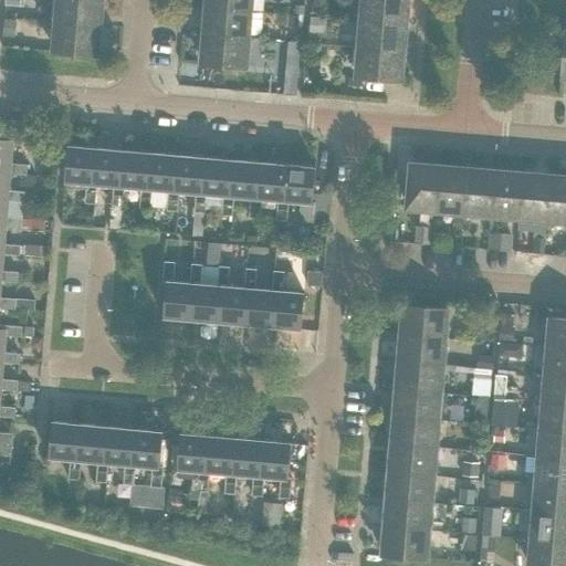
[(56,0),(55,20),(97,23),(100,0),(56,0)]
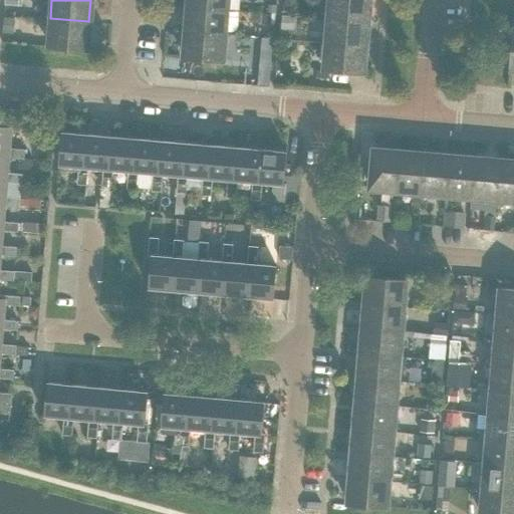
[(367,21),(368,0),(330,0),(329,18),(367,21)]
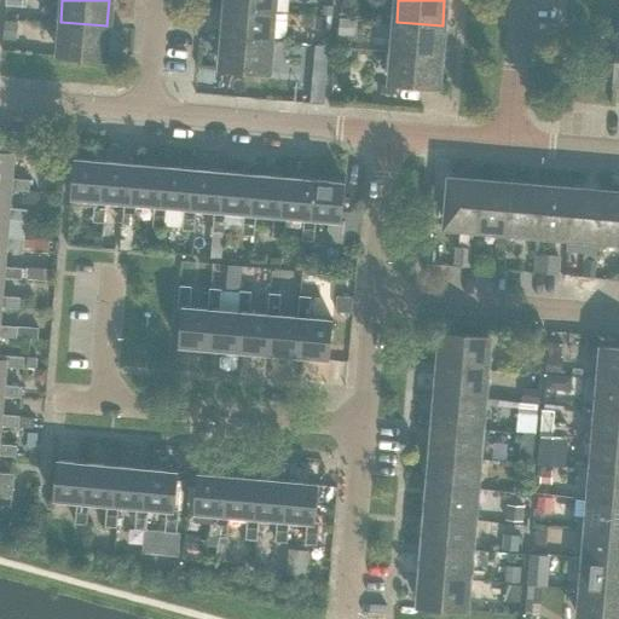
[(323,5),(322,15),(333,16),(333,5),(323,5)]
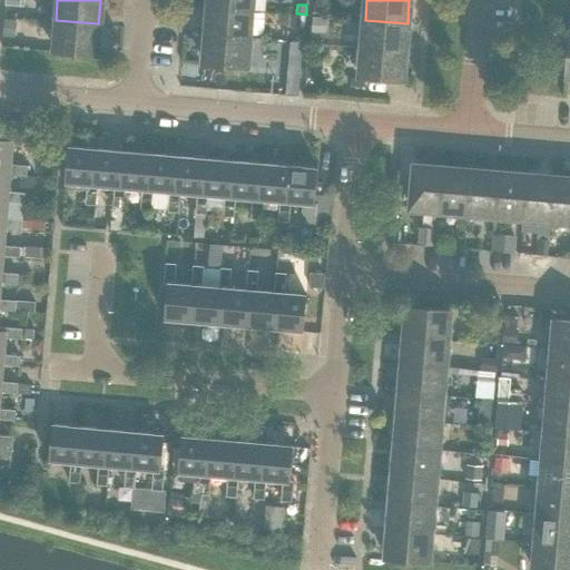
[(251,37),(253,9),(210,6),(208,33),(251,37)]
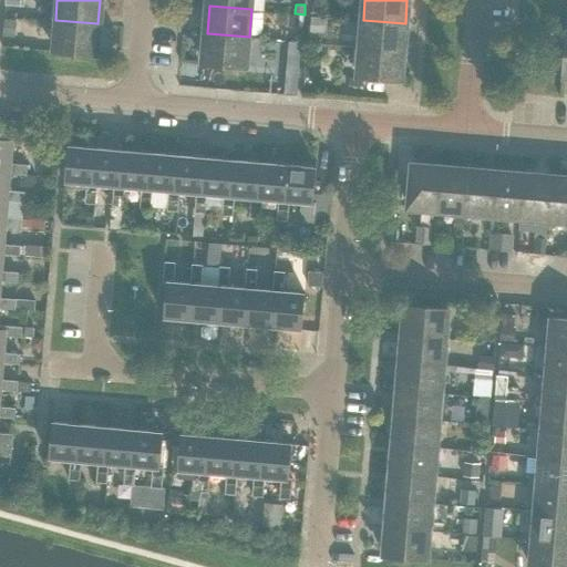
[(288,26),(288,27),(298,28),(298,27),(302,27),(303,14),(289,13),(288,21),(288,26)]
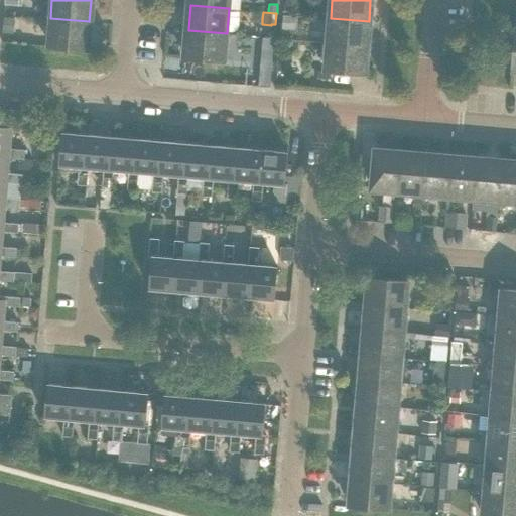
[(283,14),(281,28),(294,30),(296,16),(283,14)]
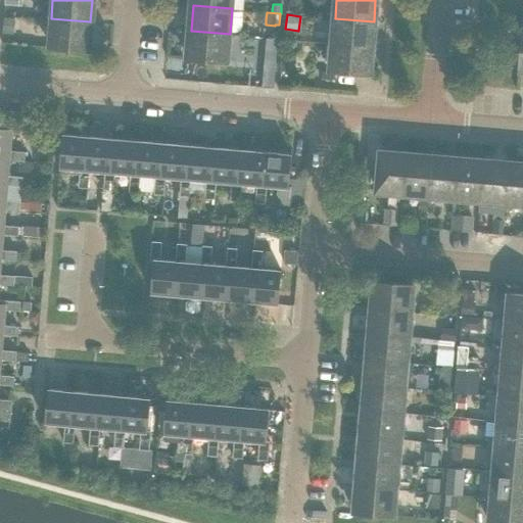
[(13,34),(14,17),(3,16),(1,33),(13,34)]
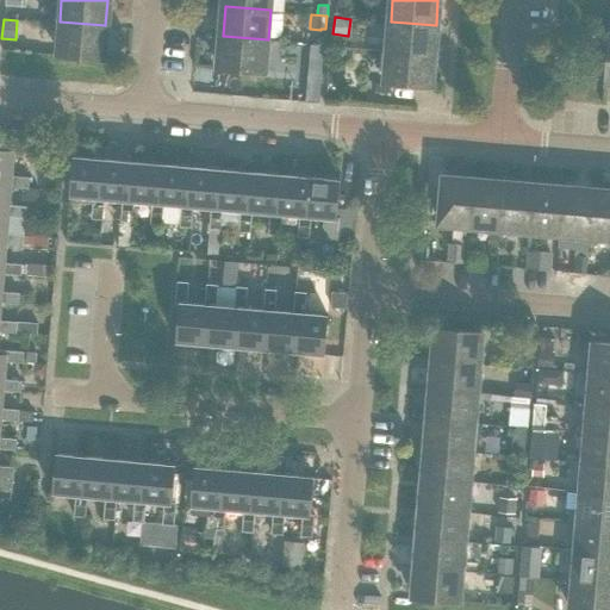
[(60,22),(57,51),(103,55),(105,25),(60,22)]
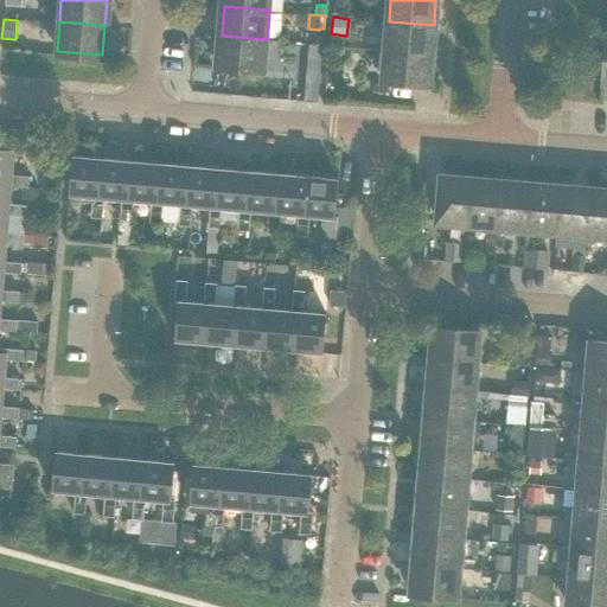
[(432,55),(434,25),(389,21),(387,51),(432,55)]
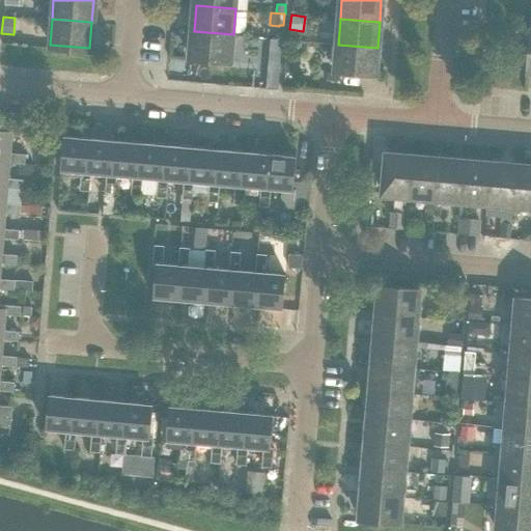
[(231,60),(233,34),(194,31),(192,57),(231,60)]
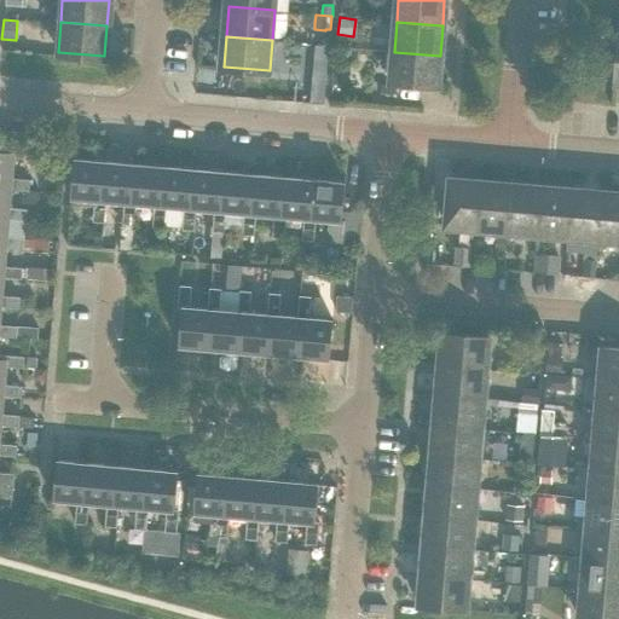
[(320,58),(322,46),(301,44),(300,56),(320,58)]
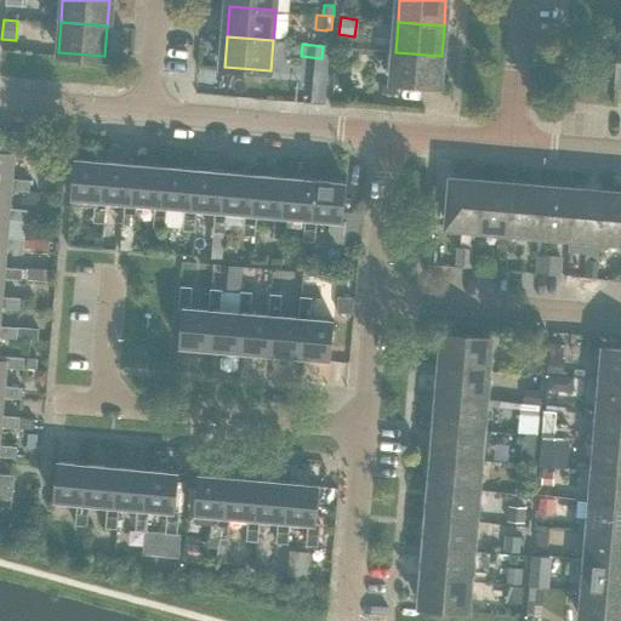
[(439,87),(442,56),(396,52),(392,83),(439,87)]
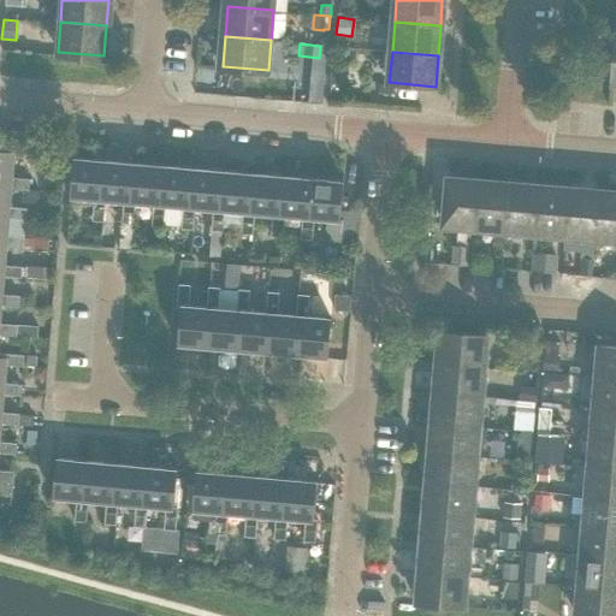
[(331,67),(330,84),(339,84),(341,69),(331,67)]
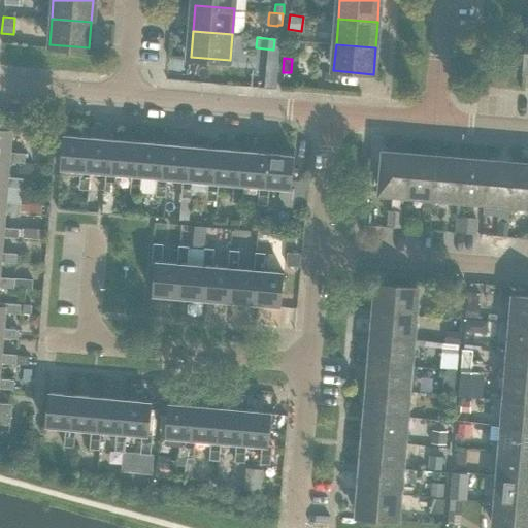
[(0,130),(0,156),(10,157),(9,161),(23,163),(25,163),(26,154),(10,153),(12,132),(0,130)]
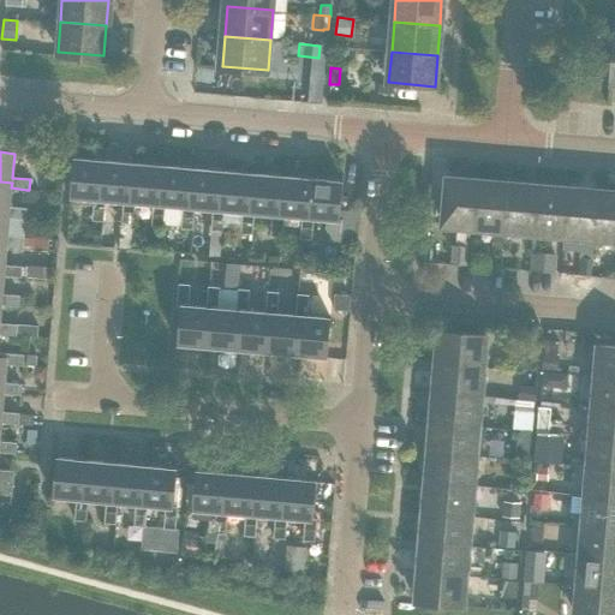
[(106,201),(108,161),(73,157),(70,197),(94,199),(93,220),(103,221),(106,201)]
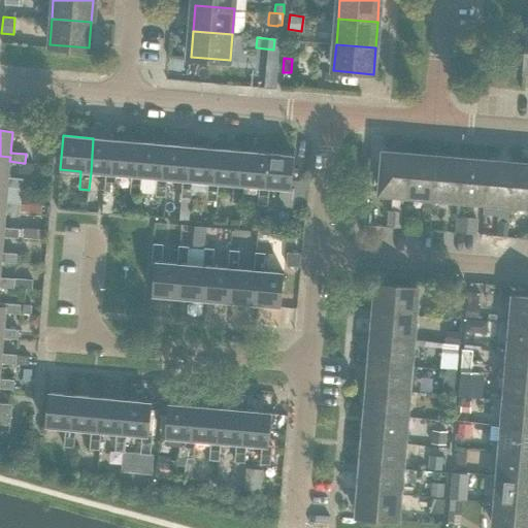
[(114,192),(116,174),(119,140),(93,138),(91,172),(106,173),(104,191),(114,192)]
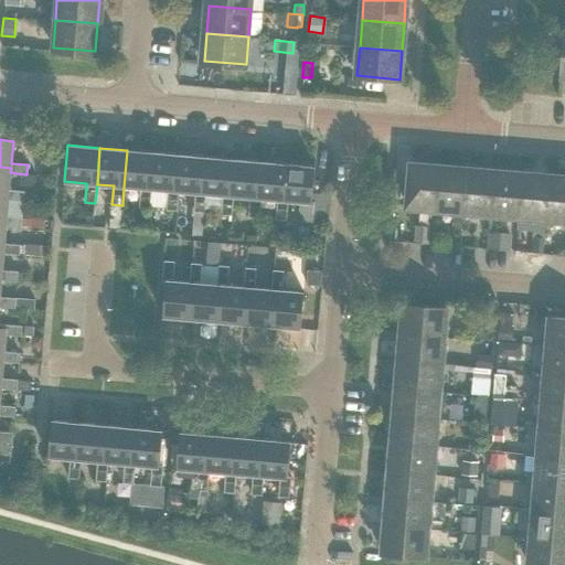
[(151,189),(155,152),(127,150),(124,187),(141,188),(139,208),(150,208),(151,189)]
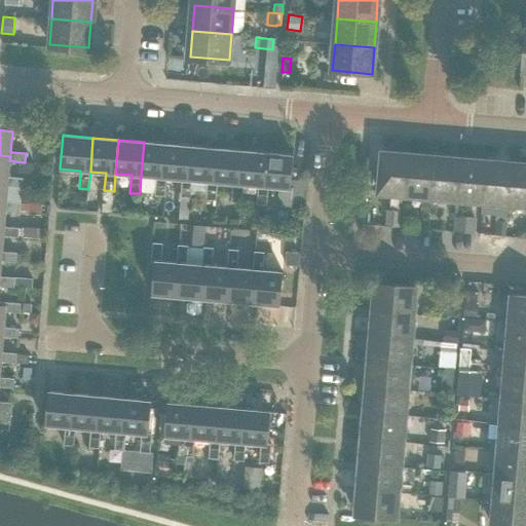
[(164,195),(166,178),(168,144),(144,142),(141,176),(156,177),(155,195),(164,195)]
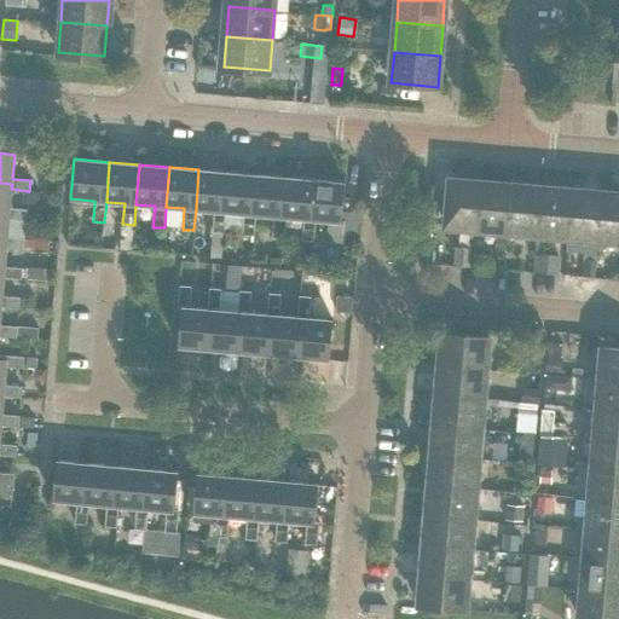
[(226,212),(230,173),(198,169),(196,209),(214,212),(213,232),(224,233),(226,212)]
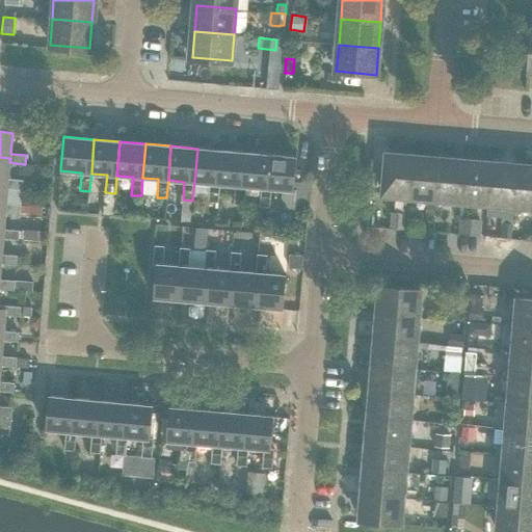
[(218,203),(220,185),(222,151),(197,149),(194,182),(210,184),(209,202),(218,203)]
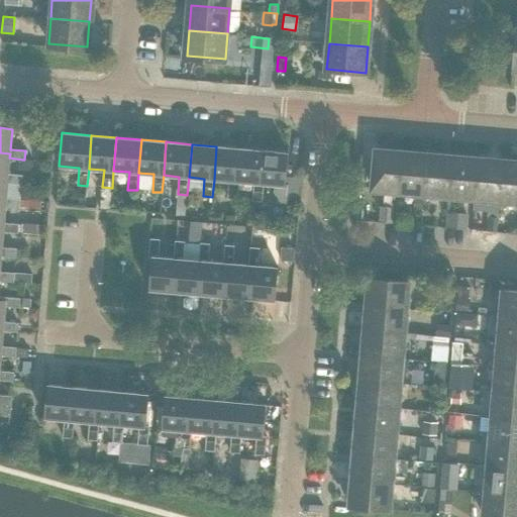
[(28,145),(28,160),(39,160),(39,145),(28,145)]
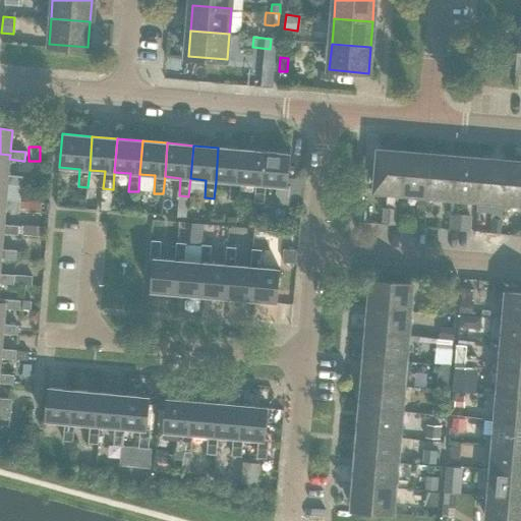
[(239,200),(240,183),(243,150),(218,148),(216,181),(231,182),(230,199),(239,200)]
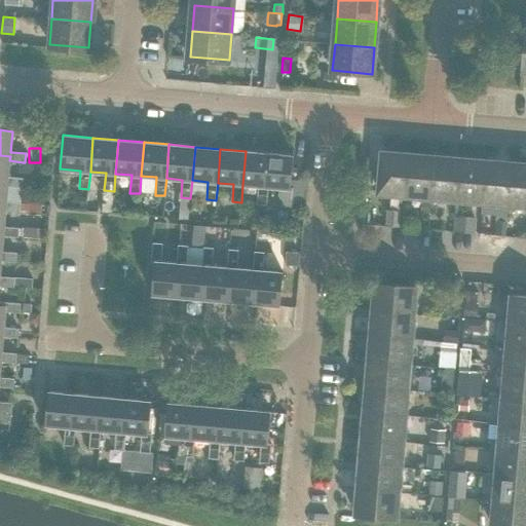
[(267,204),(268,187),(271,153),(246,151),(242,185),(259,186),(257,203),(267,204)]
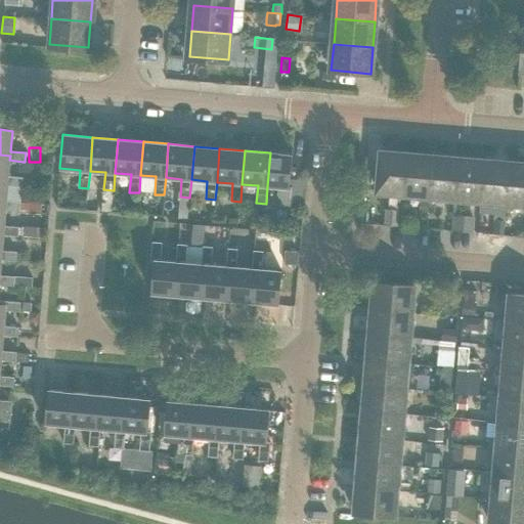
[(270,153),(267,186),(282,187),(281,205),(291,206),(292,186),(290,186),(292,155),(270,153)]
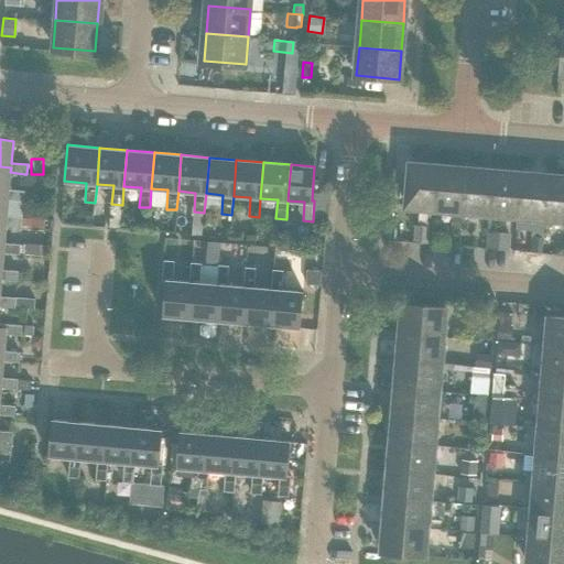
[(434,208),(438,166),(410,164),(407,206),(434,208)]
